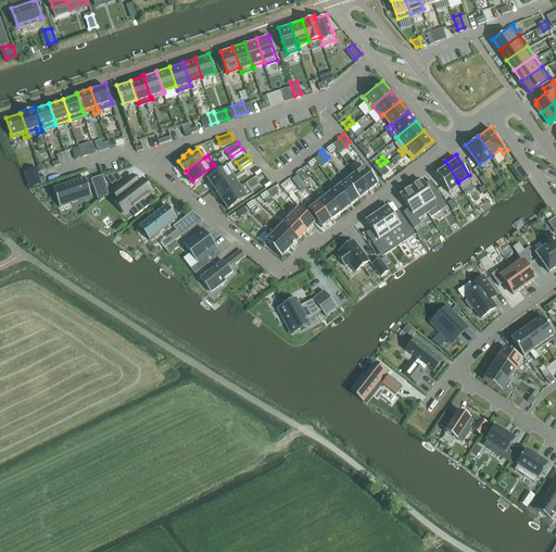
[(446,187),(457,180),(445,161),(434,168),(446,187)]
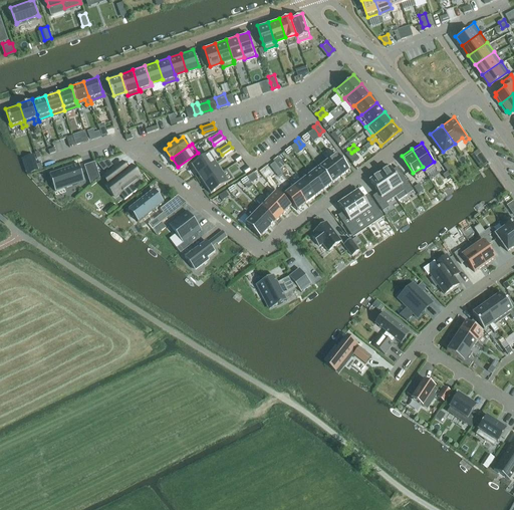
[(328,158),(340,174),(349,167),(336,151),(328,158)]
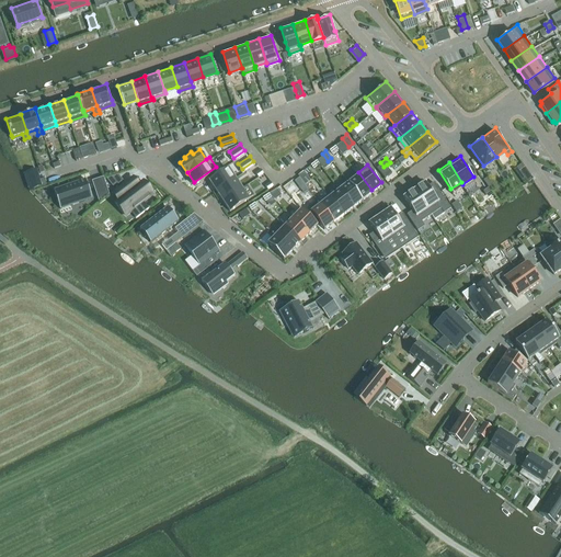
[(384,167),(380,170),(385,175),(391,170),(387,165),(384,167)]
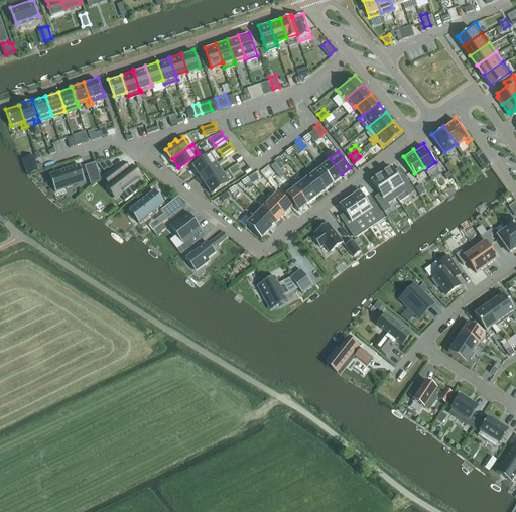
[(24,155),(29,170),(42,166),(40,160),(36,162),(33,152),(24,155)]
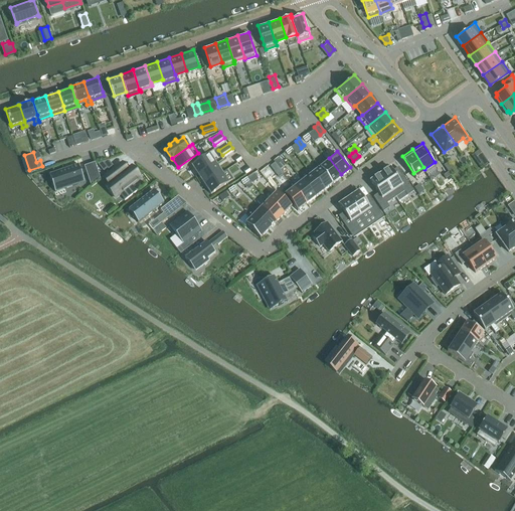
[(209,152),(192,163),(198,172),(215,161),(209,152)]
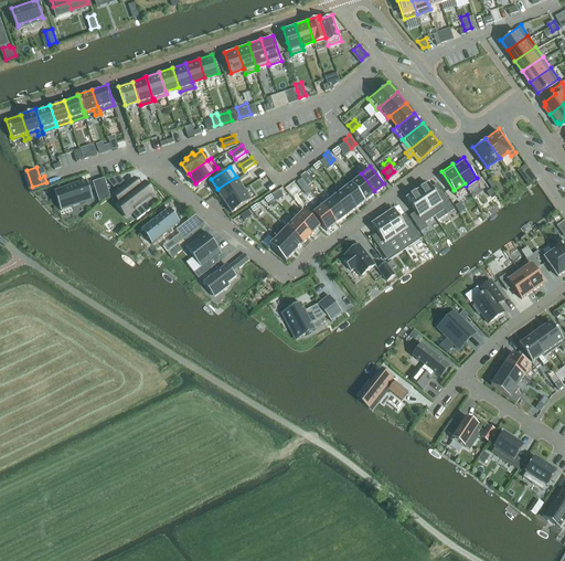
[(306,169),(300,173),(306,181),(311,177),(306,169)]
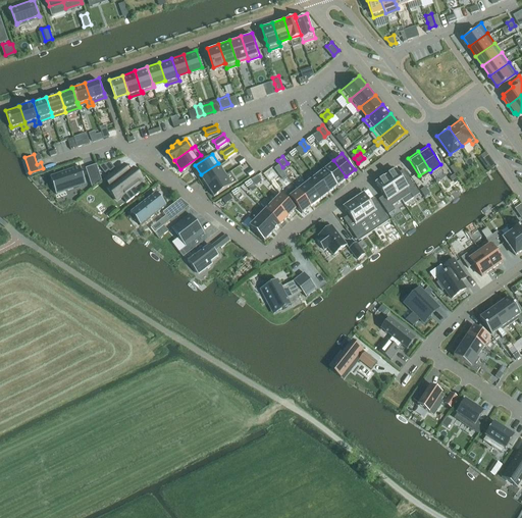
[(110,159),(99,163),(105,170),(109,167),(110,169),(115,165),(110,159)]
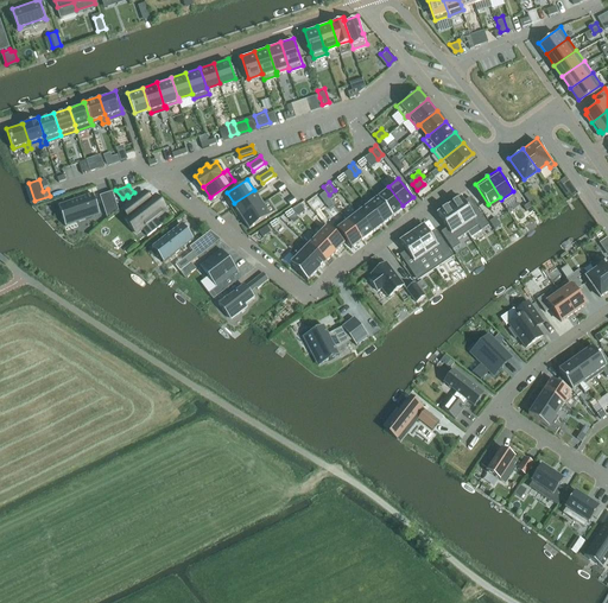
[(378,195),(392,214),(403,205),(388,186),(378,195)]
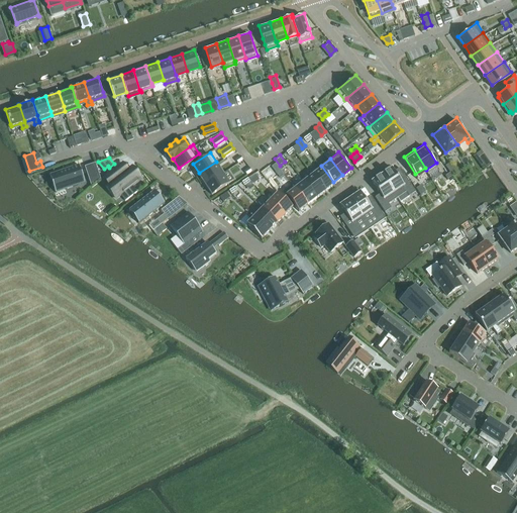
[(280,175),(284,172),(276,160),(271,164),(280,175)]
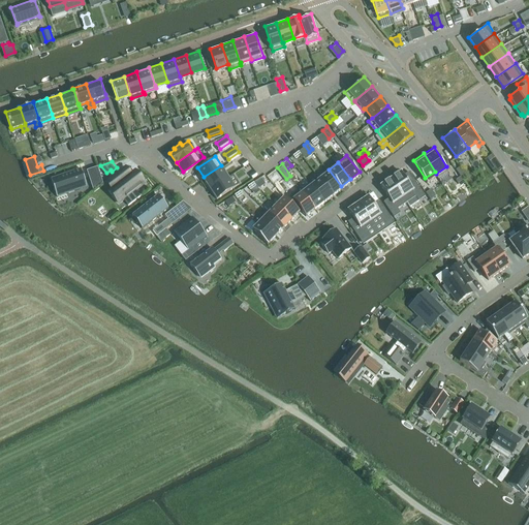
[(456,166),(460,174),(463,177),(468,174),(461,163),(456,166)]
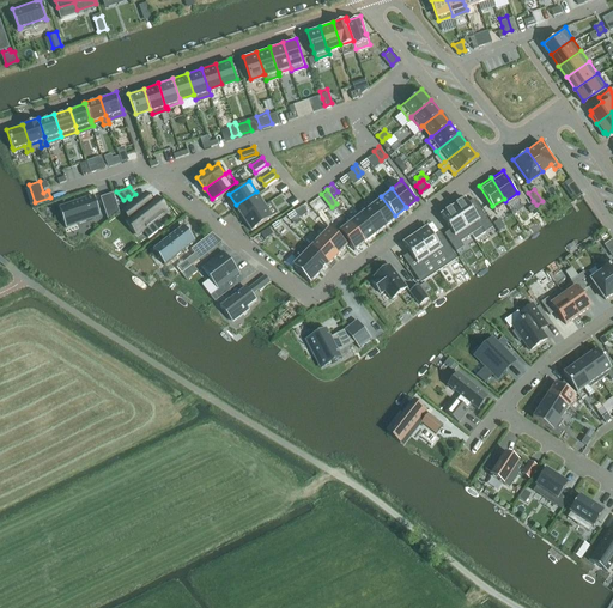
[(64,219),(76,216),(77,220),(101,213),(93,192),(59,204),(64,219)]
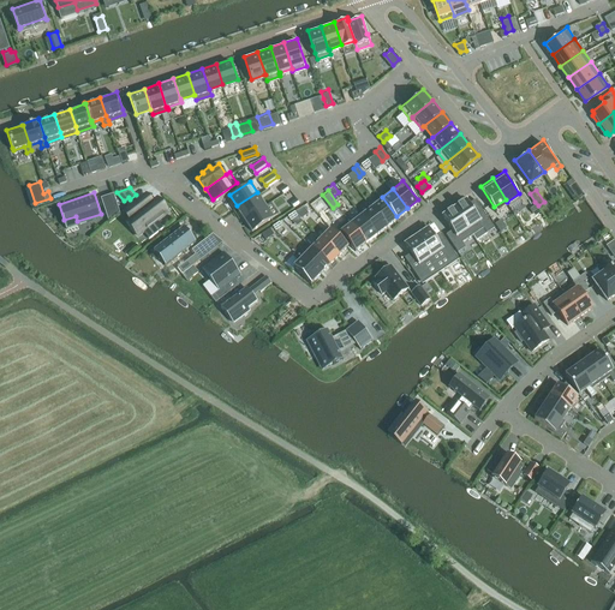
[(257,192),(237,205),(244,216),(264,203),(257,192)]
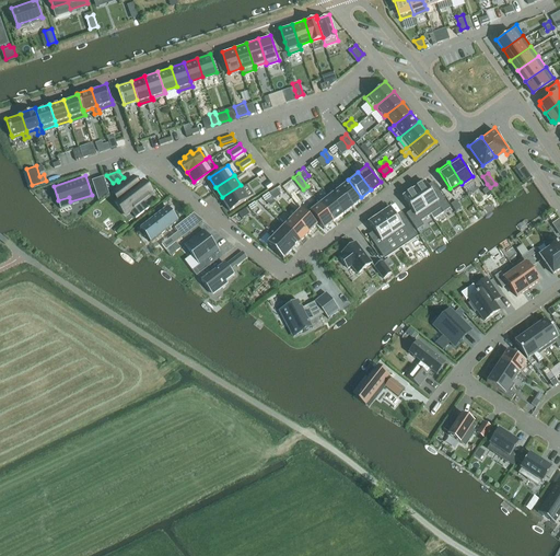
[(130,187),(125,180),(112,189),(118,197),(115,199),(125,211),(130,208),(136,215),(148,205),(142,198),(152,190),(143,177),(139,181),(130,187)]
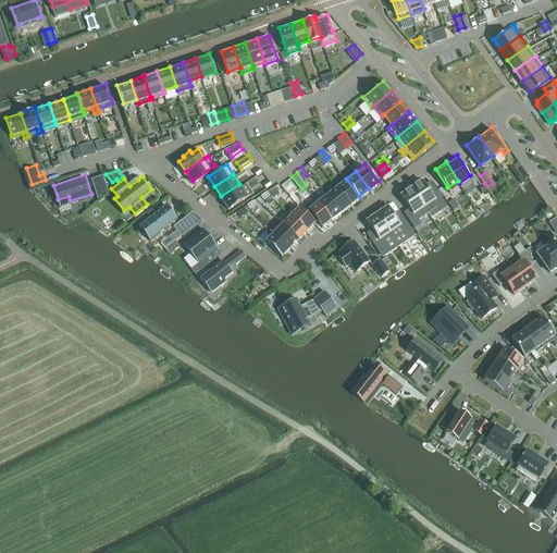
[(336,185),(350,203),(359,196),(346,179),(344,176),(335,183),(336,185)]
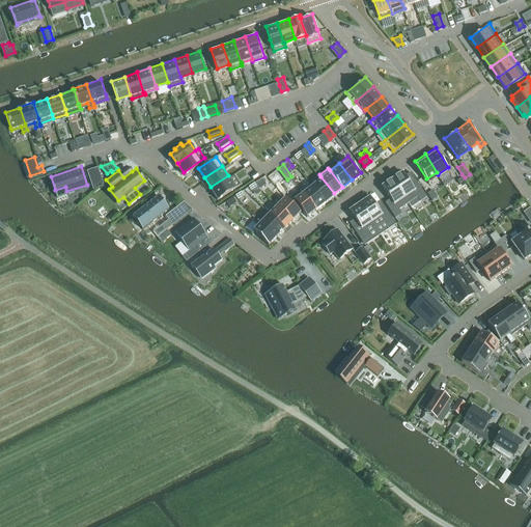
[(416,178),(411,183),(404,173),(402,169),(392,176),(408,200),(417,194),(420,198),(426,194),(416,178)]
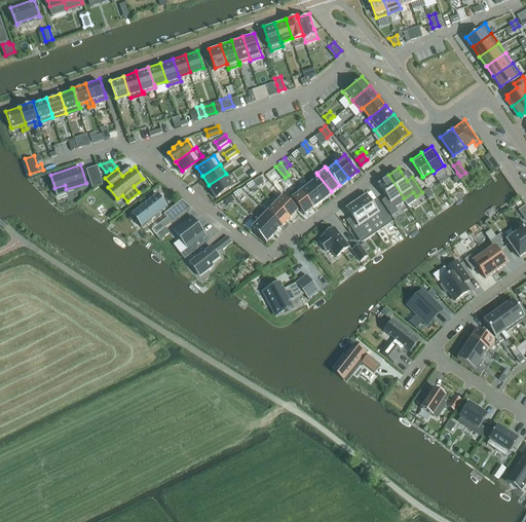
[(102,179),(101,174),(89,177),(92,186),(102,179)]
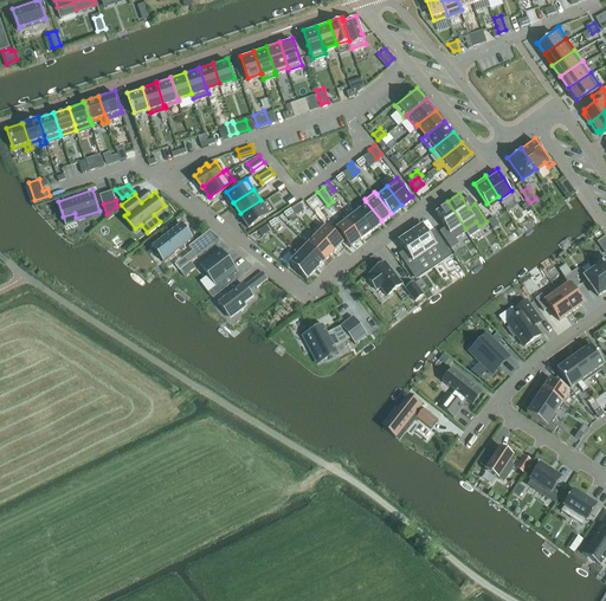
[(260,200),(240,213),(247,225),(268,212),(260,200)]
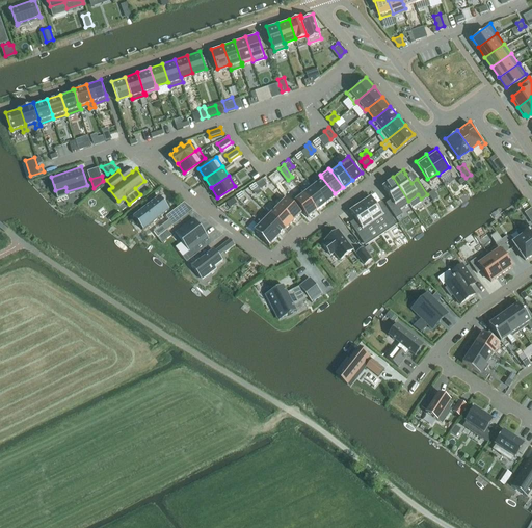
[(262,176),(255,181),(259,187),(266,182),(262,176)]
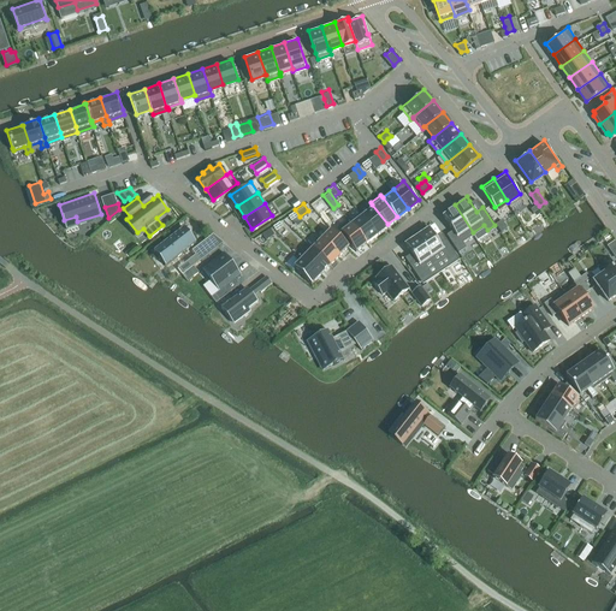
[(377,232),(388,224),(372,205),(362,213),(377,232)]
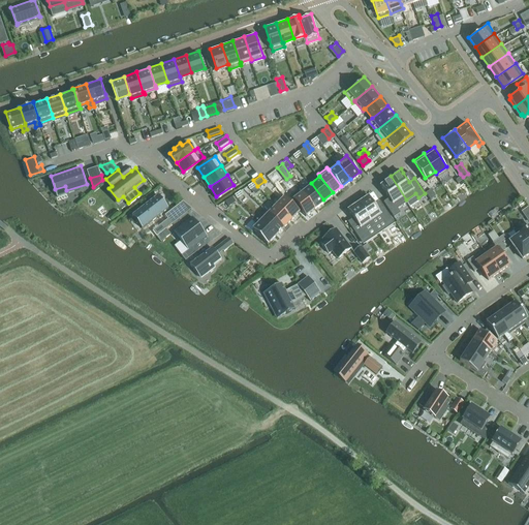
[(397,206),(406,199),(391,176),(380,183),(389,195),(383,199),(394,214),(400,210),(397,206)]
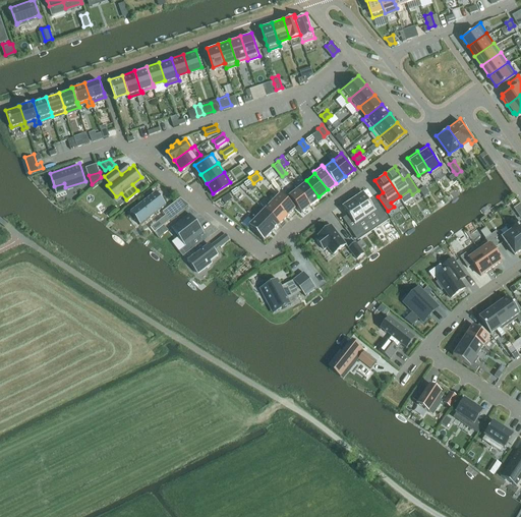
[(309,204),(319,196),(306,180),(304,178),(296,185),(309,204)]
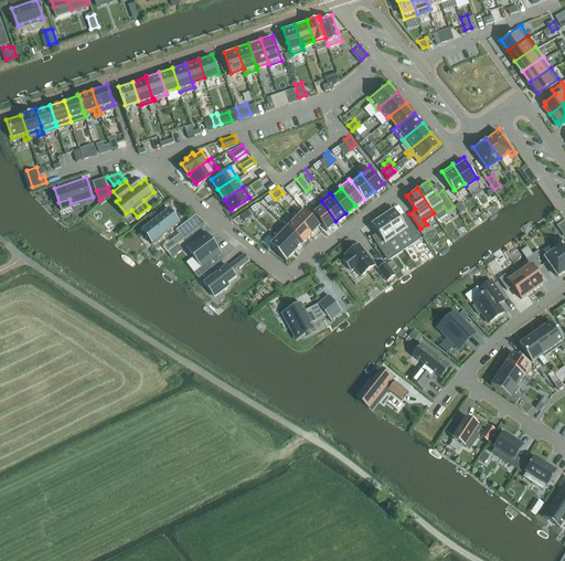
[(309,207),(327,228),(336,221),(321,201),(319,199),(309,207)]
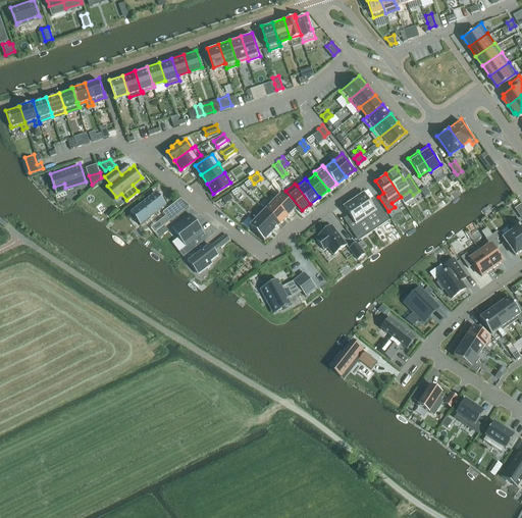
[(429,191),(424,184),(419,187),(424,194),(429,191)]
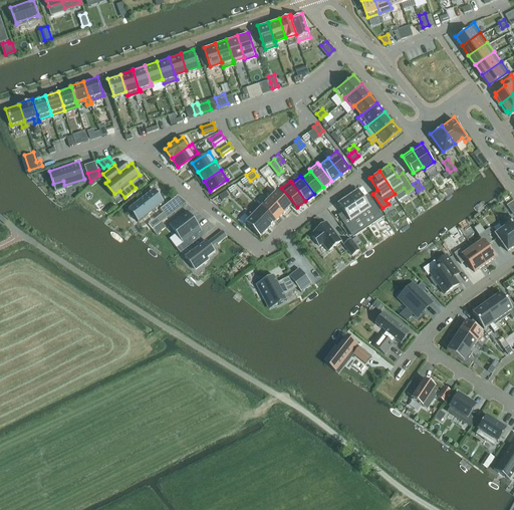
[(164,200),(157,191),(154,188),(154,187),(127,207),(129,207),(131,206),(140,217),(138,219),(148,212),(153,208),(164,200)]
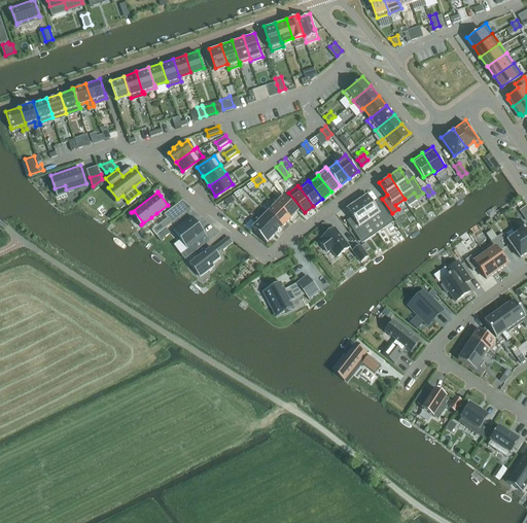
[(376,205),(373,201),(366,193),(356,200),(373,222),(382,216),(384,221),(391,216),(381,202),(376,205)]
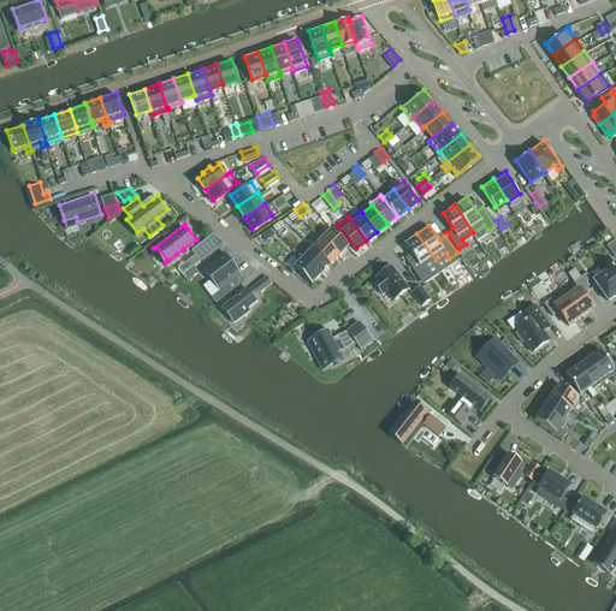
[(262,231),(266,237),(274,231),(270,226),(262,231)]
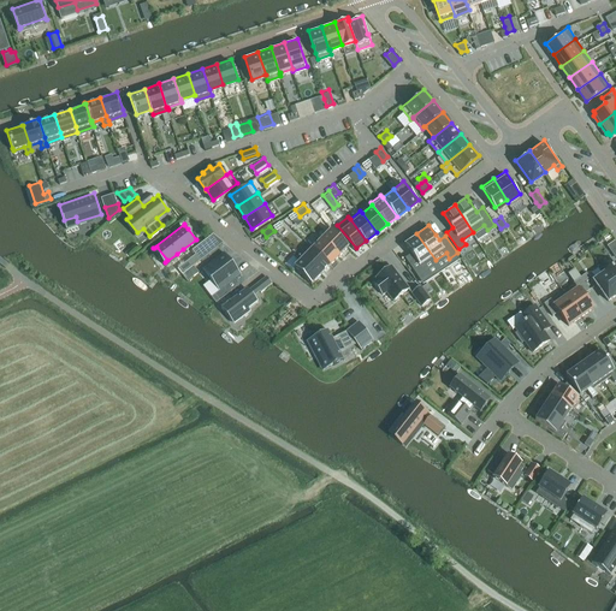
[(337,254),(347,244),(329,227),(320,237),(337,254)]
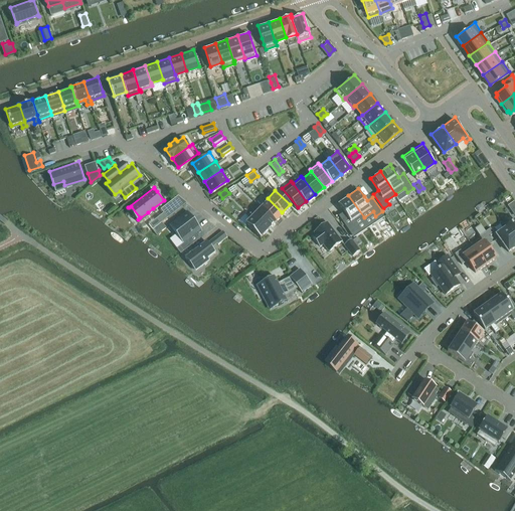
[(346,213),(341,216),(351,232),(358,228),(355,223),(364,217),(348,195),(338,201),(344,209),(346,213)]
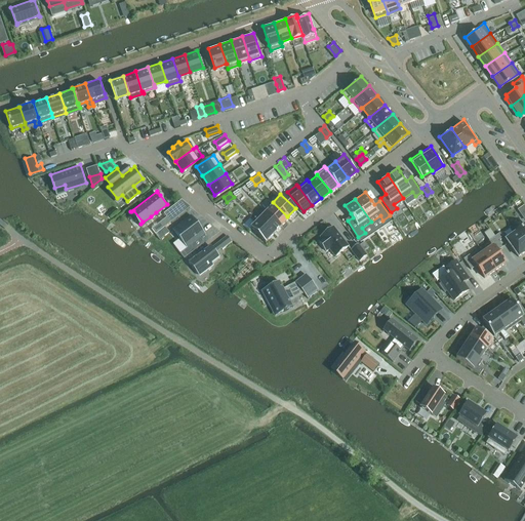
[(287,216),(273,202),(266,209),(280,224),(287,216)]
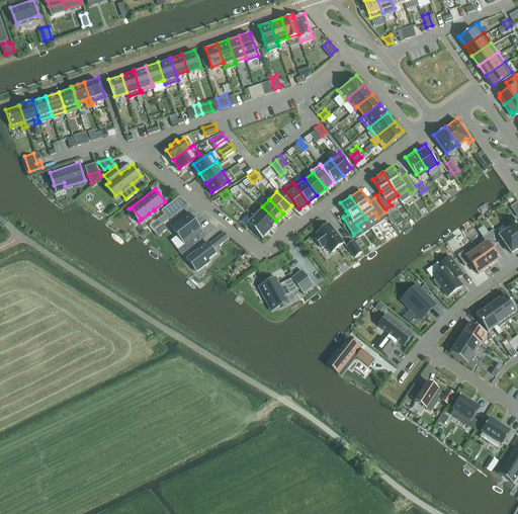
[(177,208),(171,200),(161,207),(164,211),(168,217),(177,208)]
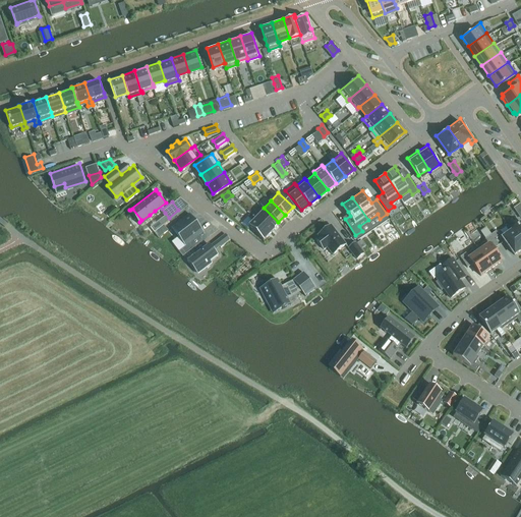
[(278,222),(264,208),(256,215),(255,216),(271,230),(278,222)]
